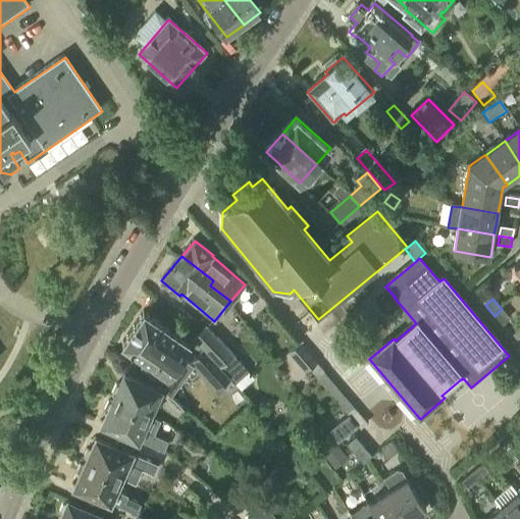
[(502,309),(495,316),(504,326),(511,320),(502,309)]
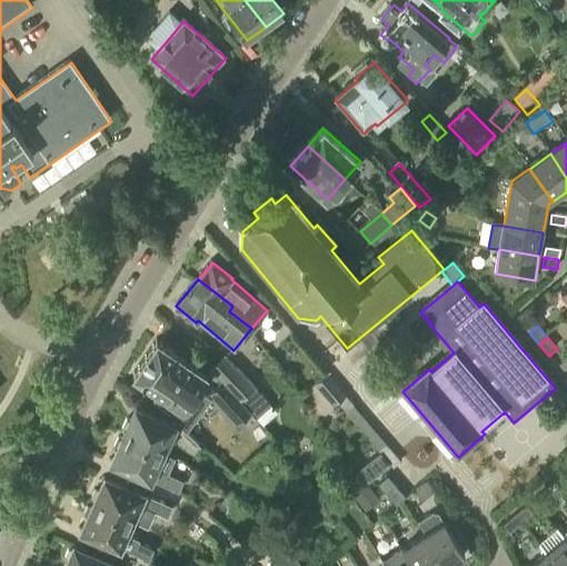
[(188,435),(209,404),(210,403),(197,391),(207,377),(158,341),(146,358),(133,376),(161,396),(156,404),(188,435)]
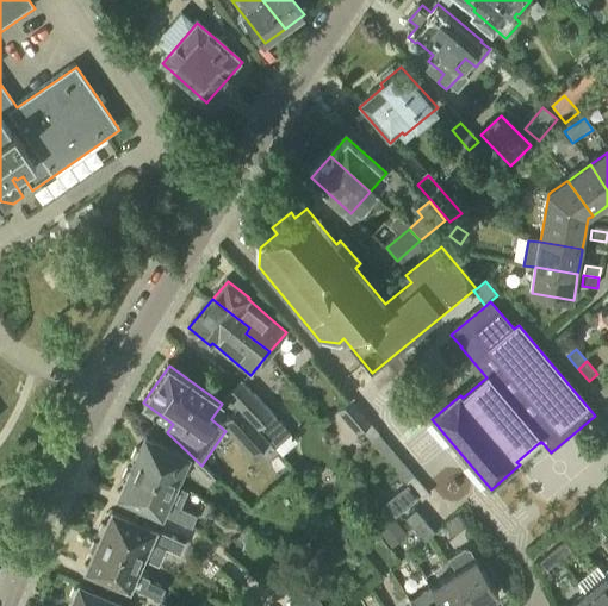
[(607,369),(606,368),(590,382),(602,395),(607,389),(607,369)]
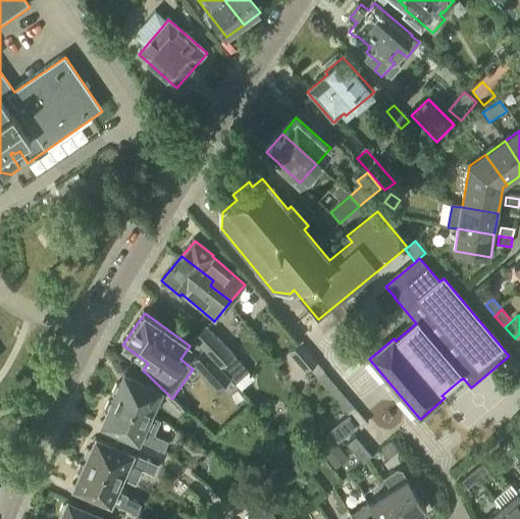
[(207,326),(194,339),(205,351),(221,368),(221,369),(234,357),(235,357),(219,339),(207,326)]
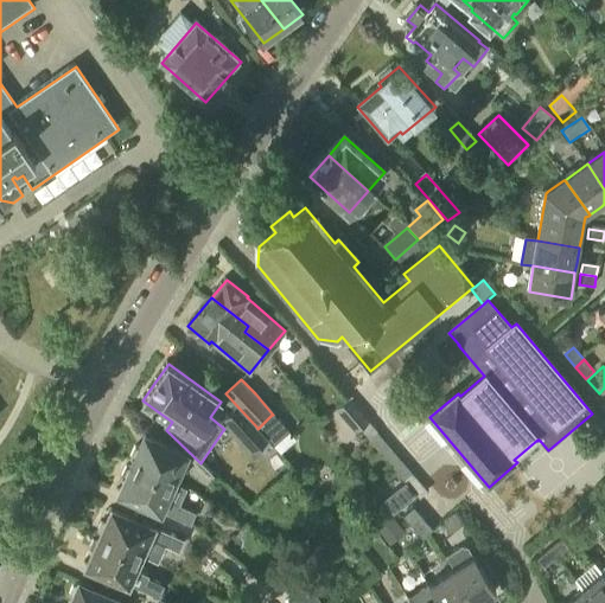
[(369,424),(349,403),(337,412),(357,435),(369,424)]
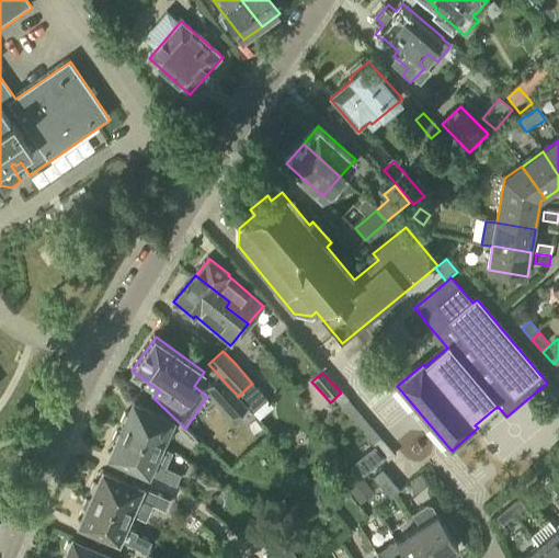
[(220,377),(208,389),(236,419),(248,408),(238,397),(238,396),(220,377)]
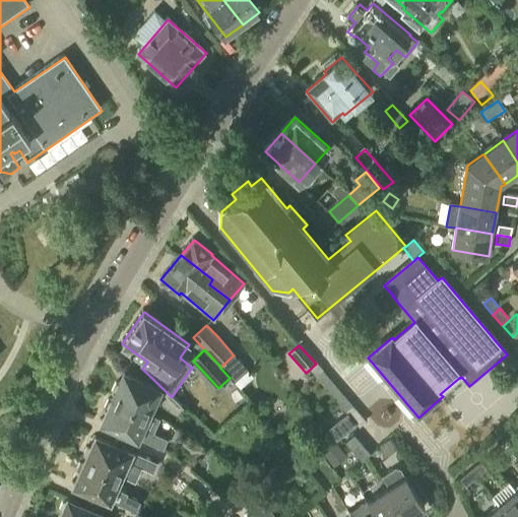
[(220,368),(230,378),(237,386),(250,375),(233,356),(220,368)]
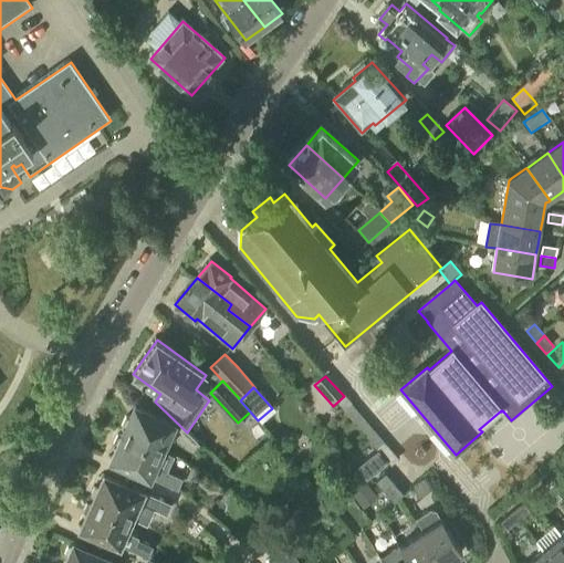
[(164,454),(176,427),(137,409),(132,419),(127,420),(123,430),(126,433),(124,436),(164,454)]
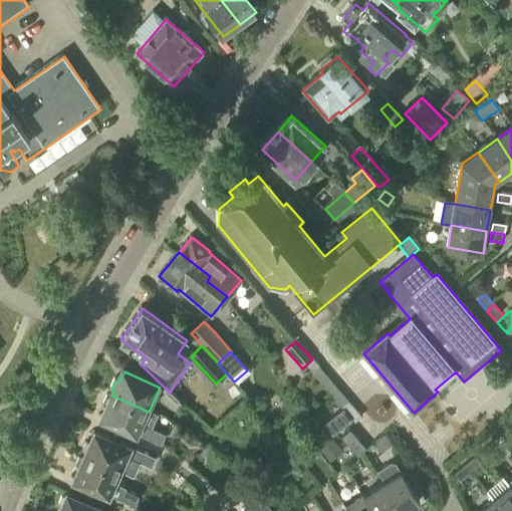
[(182,404),(170,393),(164,399),(174,411),(182,404)]
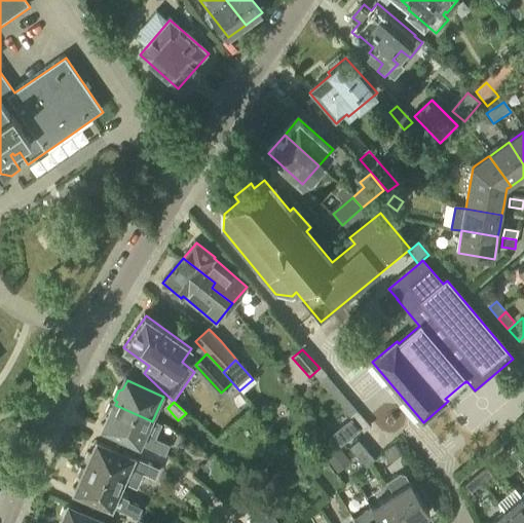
[(152,421),(115,405),(114,408),(110,409),(107,417),(109,420),(105,430),(141,446),(143,445),(166,456),(171,447),(158,442),(164,427),(152,421)]
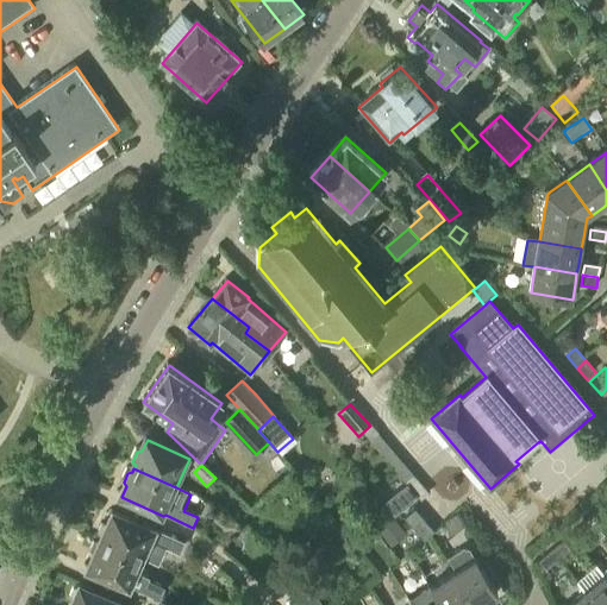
[(423,503),(431,496),(418,480),(408,487),(423,503)]
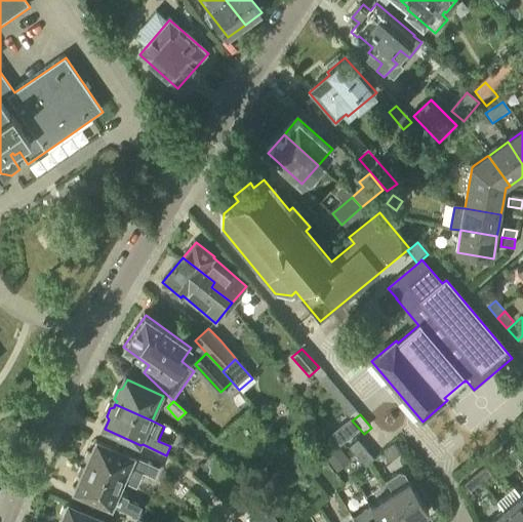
[(347,443),(337,432),(331,436),(340,448),(347,443)]
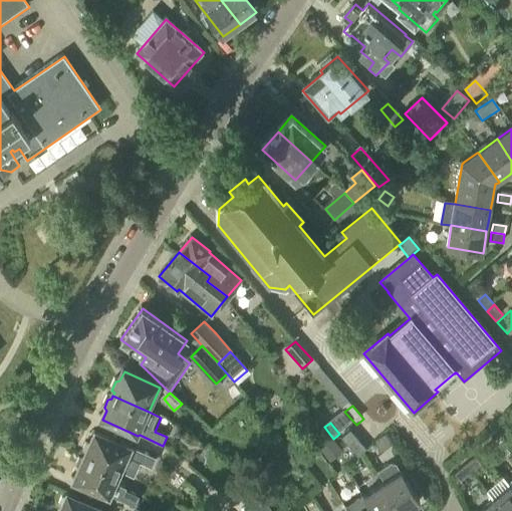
[(358,458),(367,451),(350,431),(342,439),(358,458)]
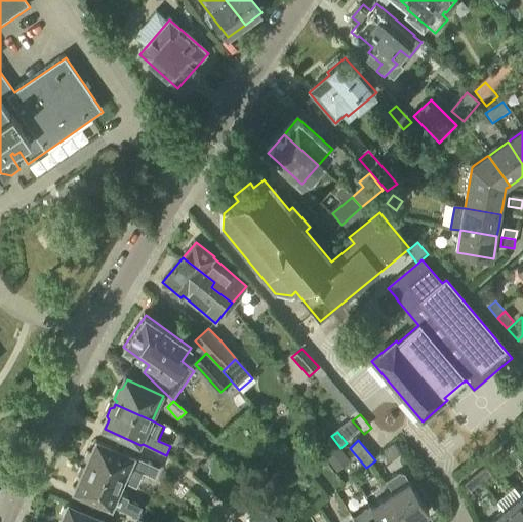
[(509,449),(515,456),(522,449),(522,442),(520,440),(509,449)]
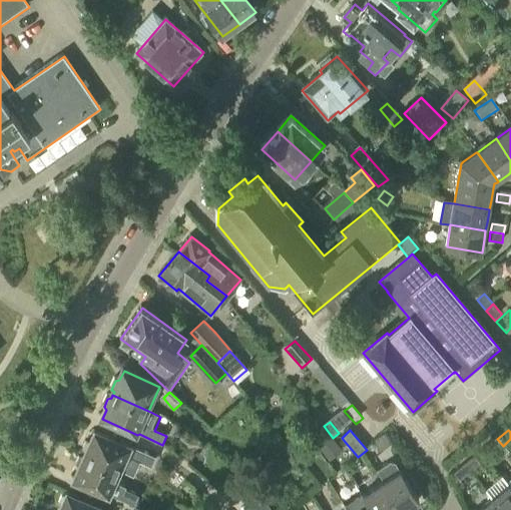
[(131,448),(95,432),(90,445),(87,445),(84,451),(86,453),(85,456),(120,472),(131,448)]
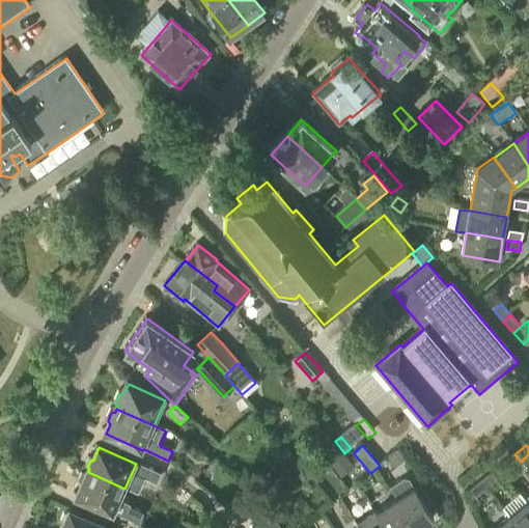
[(351,464),(339,450),(327,462),(338,475),(351,464)]
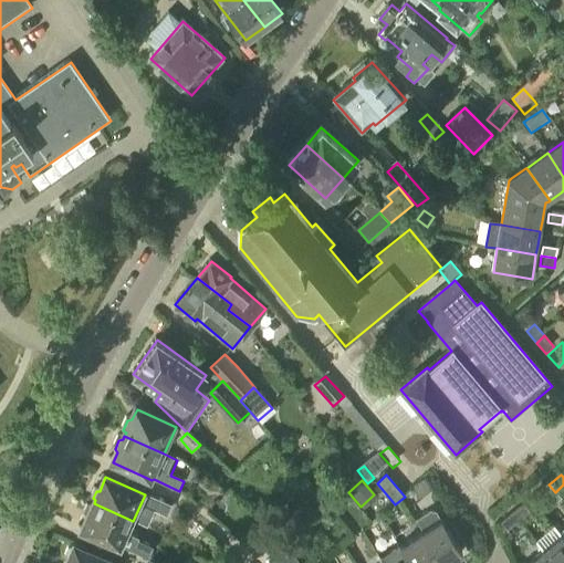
[(426,480),(413,489),(419,500),(432,491),(426,480)]
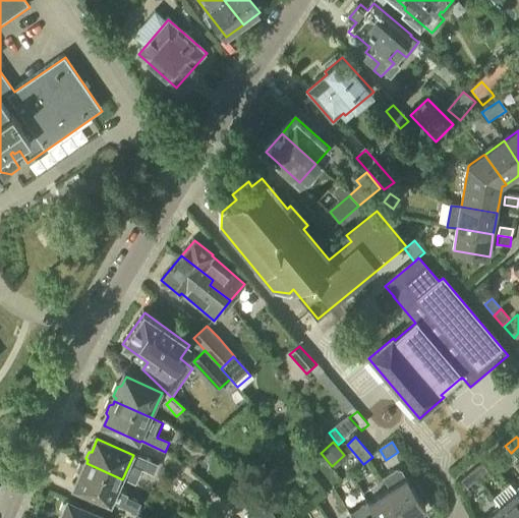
[(511,453),(505,446),(495,455),(501,462),(511,453)]
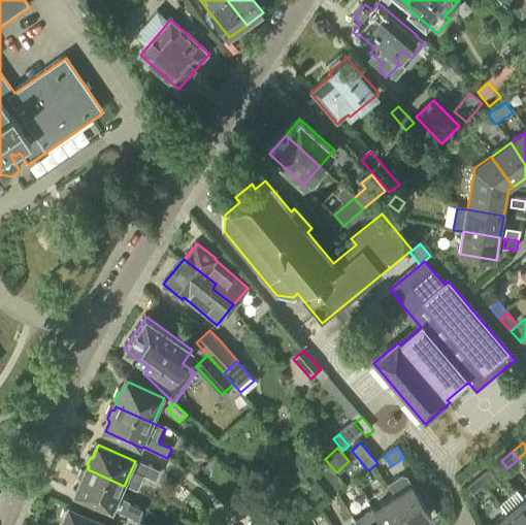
[(322,470),(315,462),(307,468),(314,477),(322,470)]
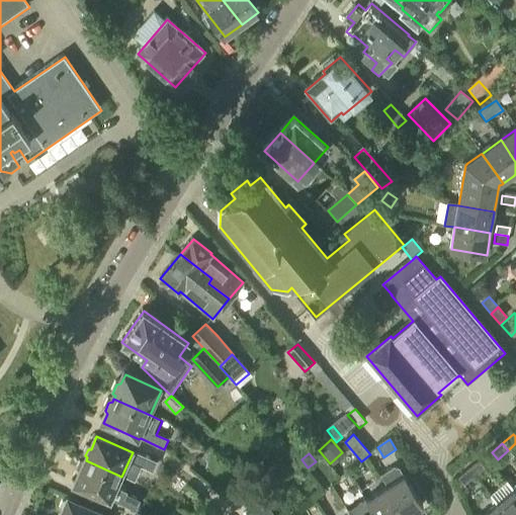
[(153,471),(157,462),(143,457),(140,465),(153,471)]
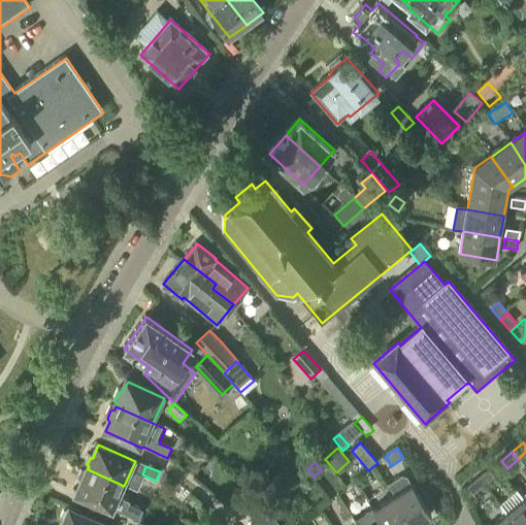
[(113,511),(124,486),(88,469),(86,472),(83,473),(79,480),(81,482),(76,494),(113,511)]
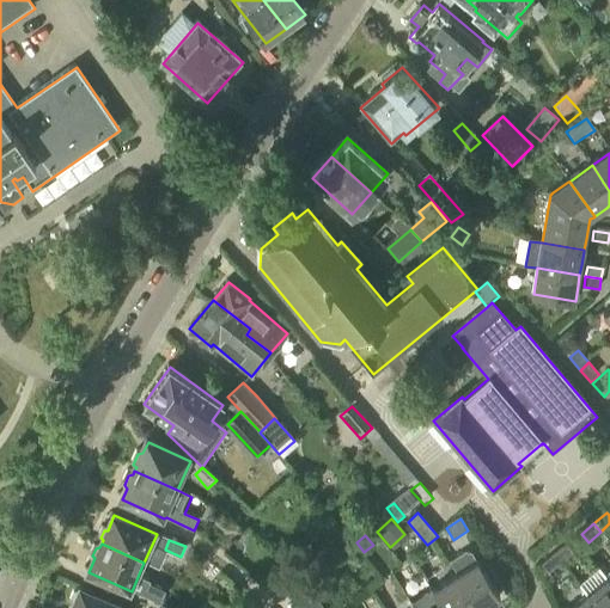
[(567,546),(556,556),(563,564),(574,554),(567,546)]
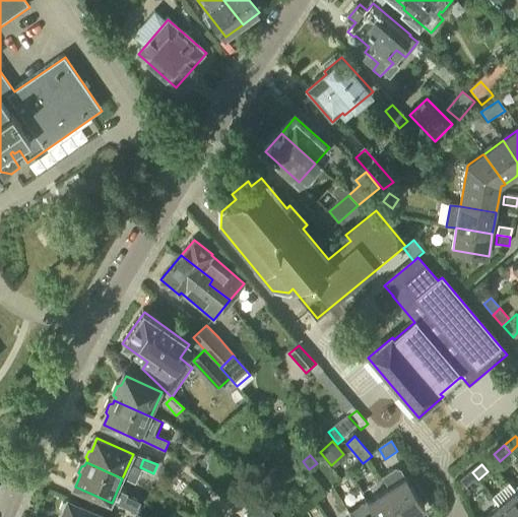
[(397,470),(383,479),(389,490),(387,491),(403,516),(416,516),(426,510),(406,478),(401,471),(397,470)]
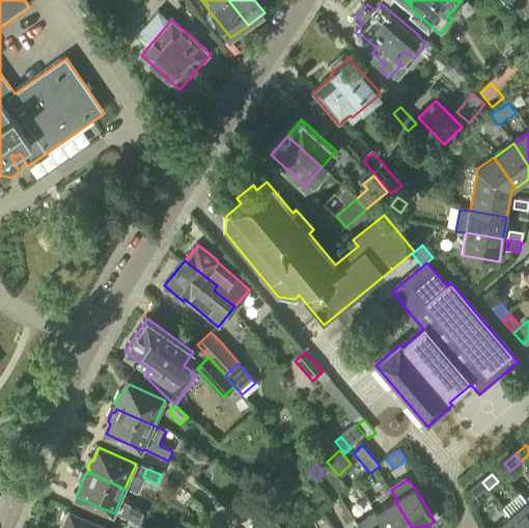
[(489,490),(482,482),(470,493),(476,500),(489,490)]
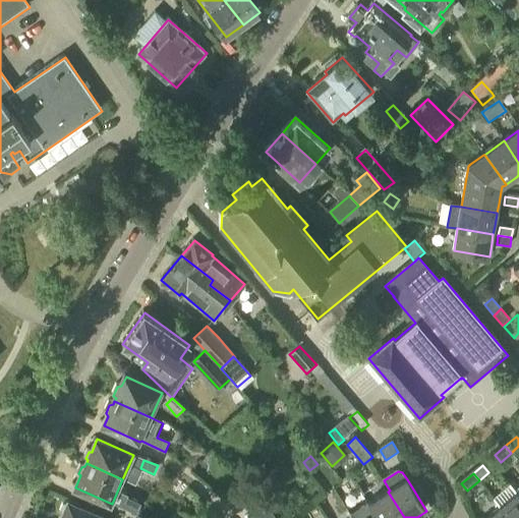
[(404,517),(388,492),(369,504),(378,517),(404,517)]
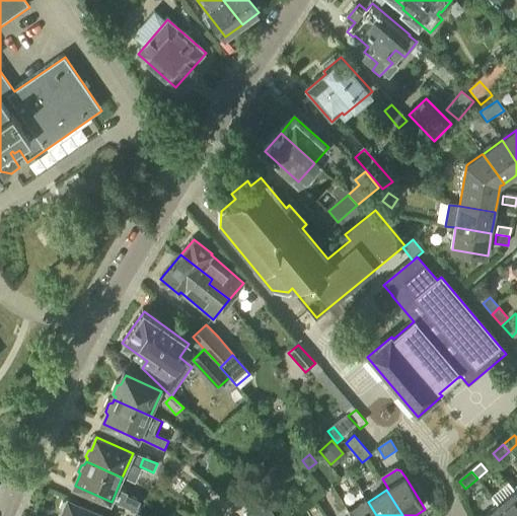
[(516,492),(500,505),(509,515),(516,515),(516,492)]
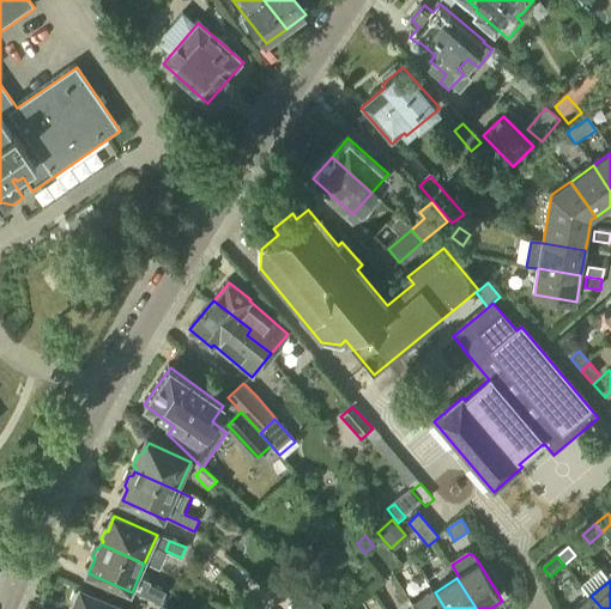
[(161,604),(165,595),(150,588),(145,598),(161,604)]
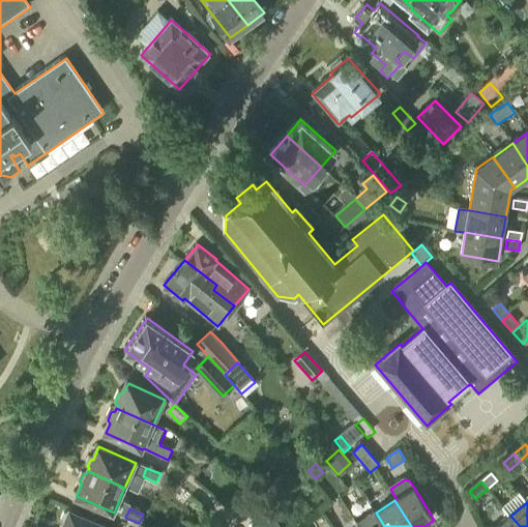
[(62,523),(61,526),(107,526),(70,510),(68,515),(65,515),(62,523)]
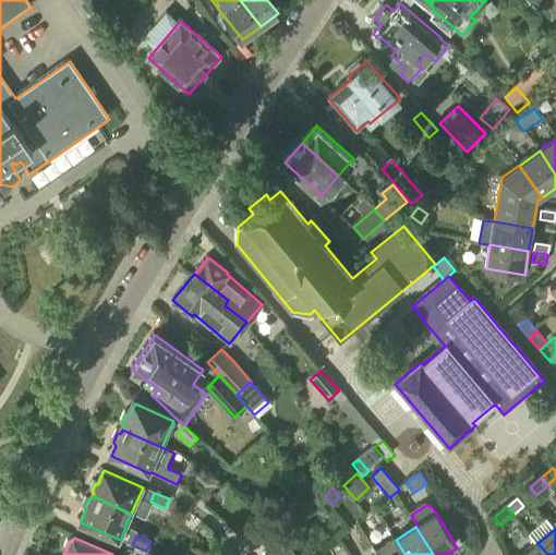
[(395,540),(375,553),(376,554),(405,554),(396,540),(395,540)]
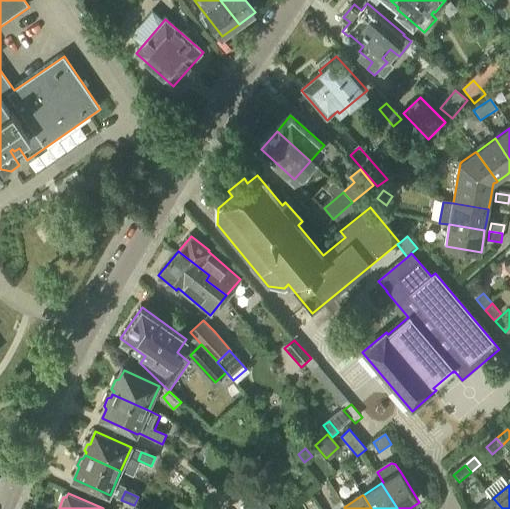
[(249,507),(250,508),(272,508),(264,497),(249,507)]
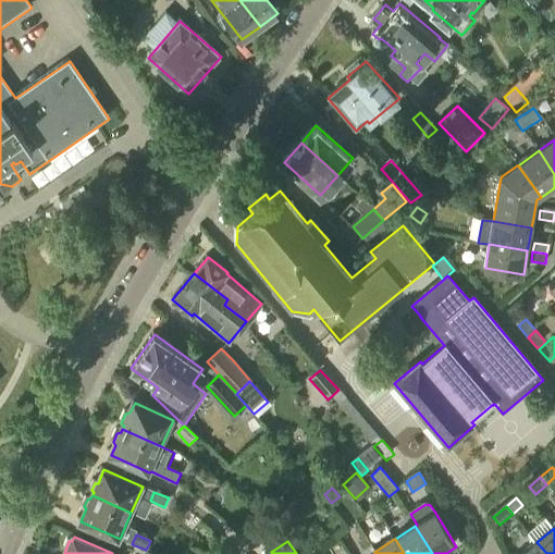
[(546,553),(537,542),(522,553),(546,553)]
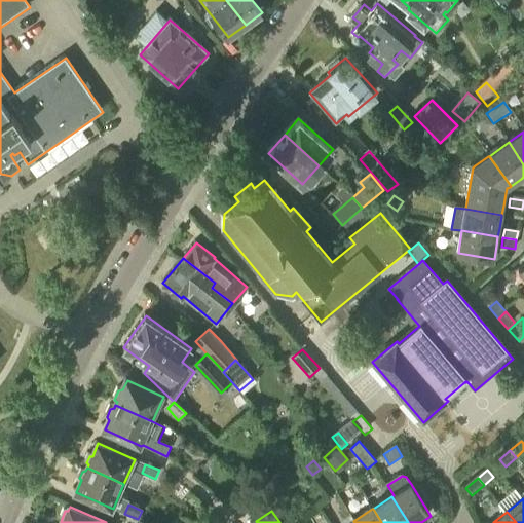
All buildings are outlined.
